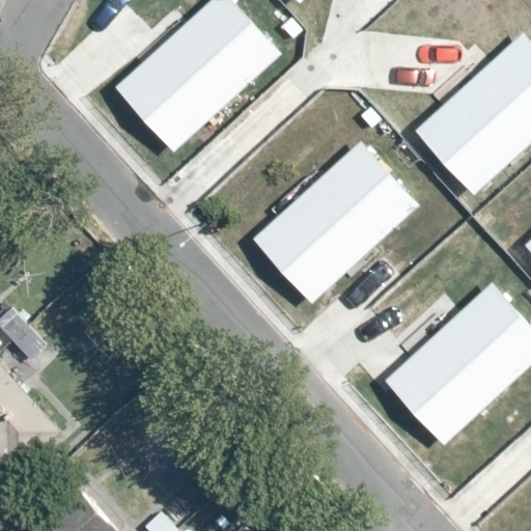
[(232,0),(211,0),(115,87),(173,152),(282,54),(232,0)]
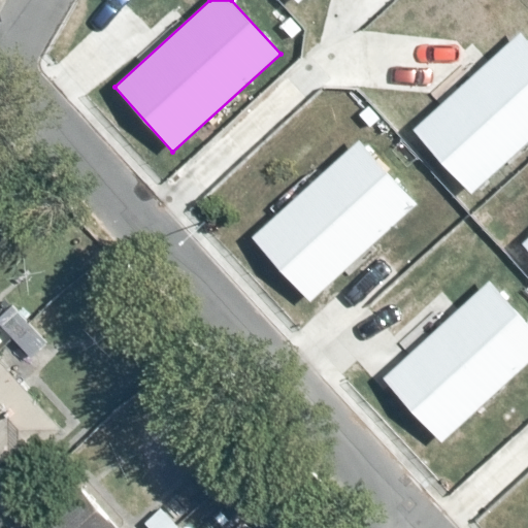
[(527,38),(521,31),(413,128),(472,195),(527,144),(527,38)]
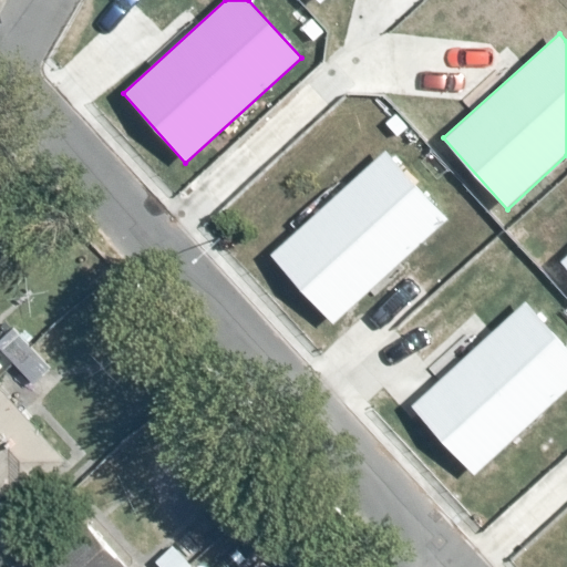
[(388,151),(272,253),(332,321),(449,219),(388,151)]
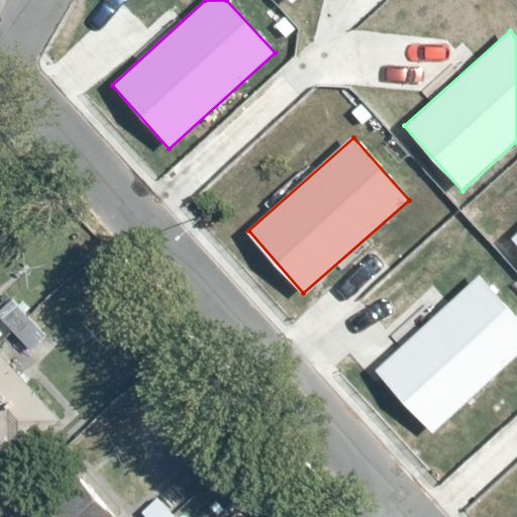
[(516,315),(479,275),(375,371),(432,433),(516,354),(516,315)]
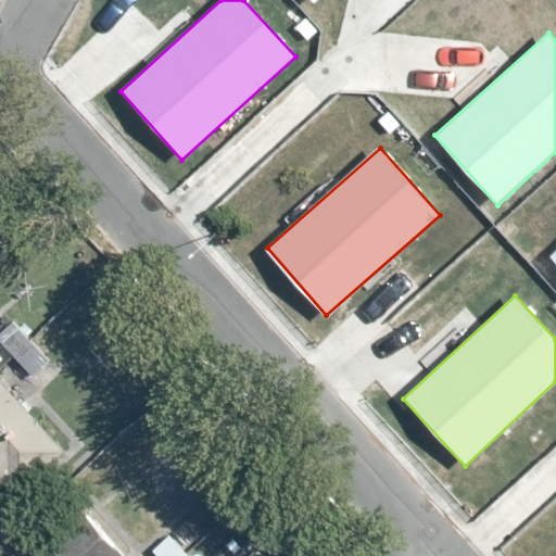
[(0,489),(9,482),(17,492),(61,452),(0,383),(0,489)]
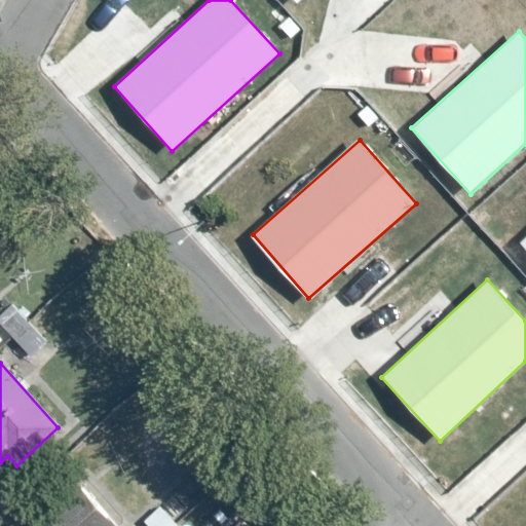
[(118,525),(74,478),(21,525),(118,525)]
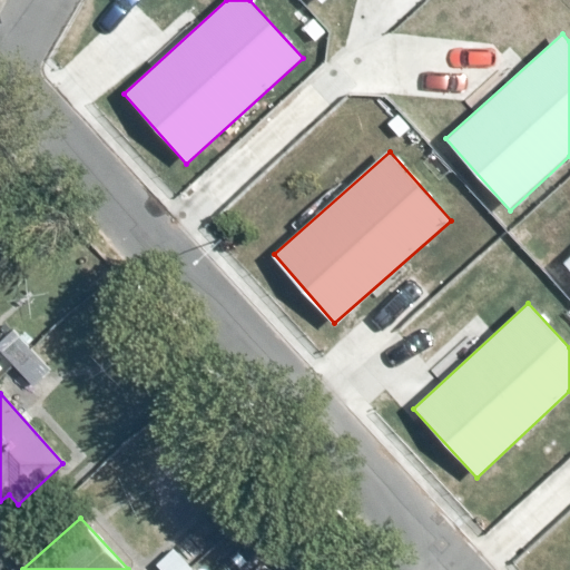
All buildings are outlined.
